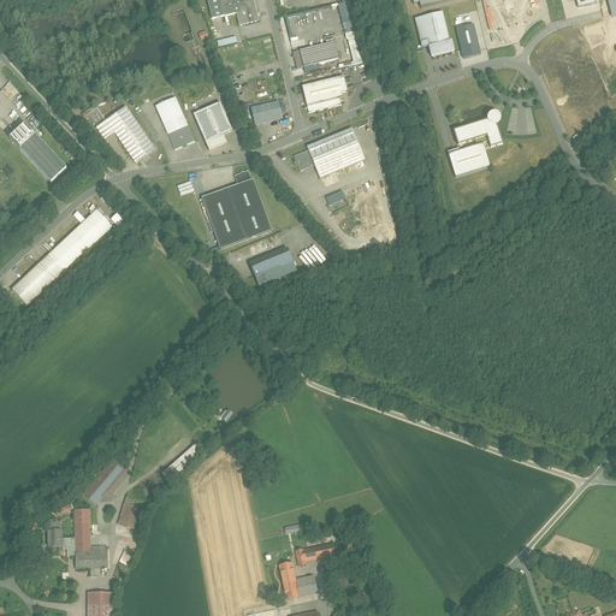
[(207,0),(213,19),(237,15),(240,27),(260,22),(254,0),(207,0)]
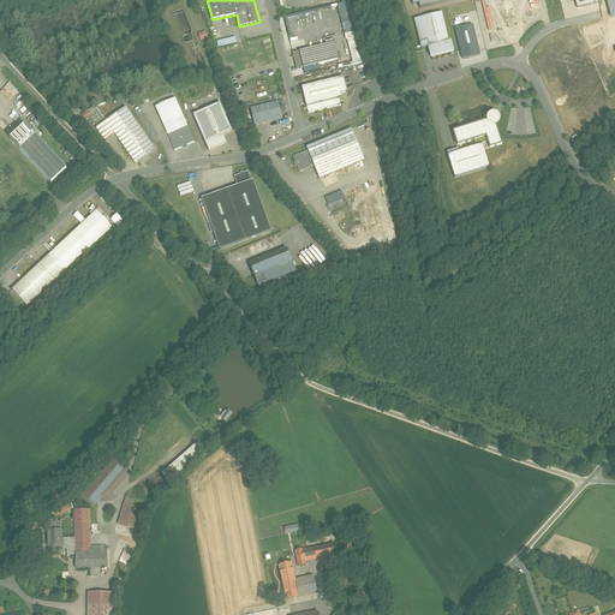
[(442,12),(415,19),(421,43),(428,41),(429,47),(449,42),(442,12)]
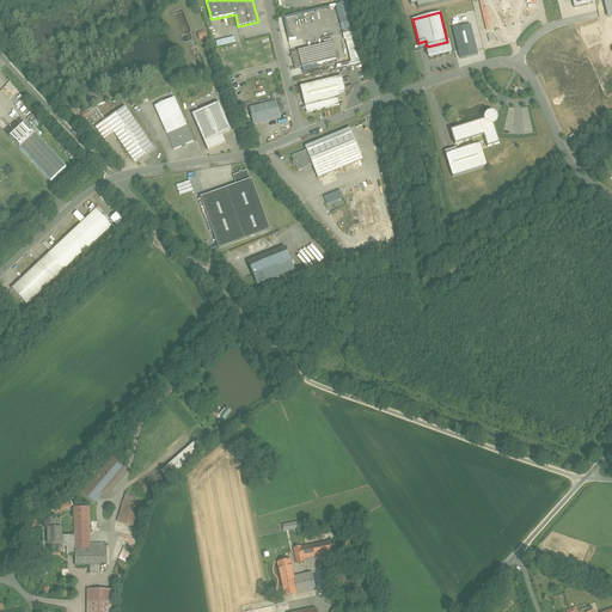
[(471,25),(453,30),(460,59),(478,55),(471,25)]
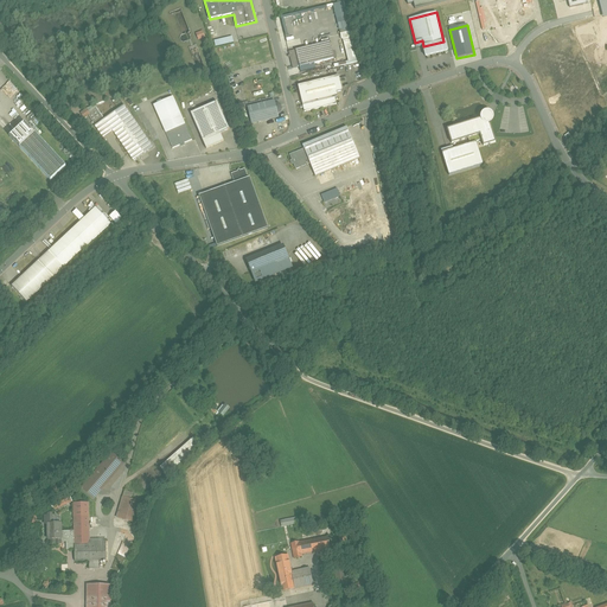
[(198,40),(205,38),(203,31),(196,34),(198,40)]
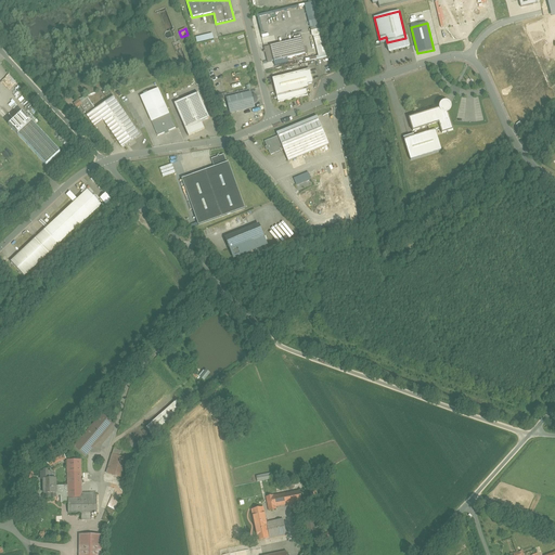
[(321,29),(311,31),(312,37),(313,37),(319,56),(306,60),(306,62),(327,56),(321,29)]
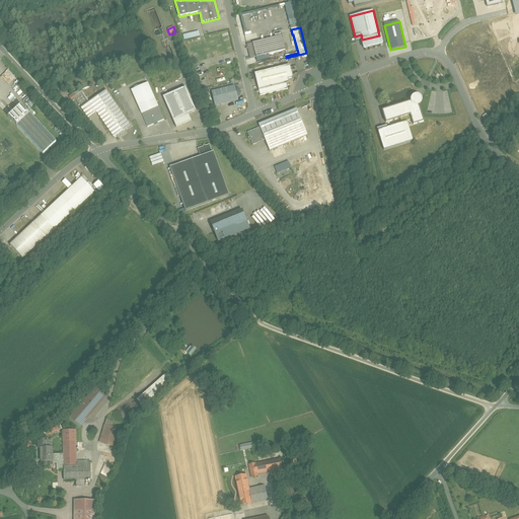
[(362,40),(364,49),(383,44),(381,34),(379,35),(362,40)]
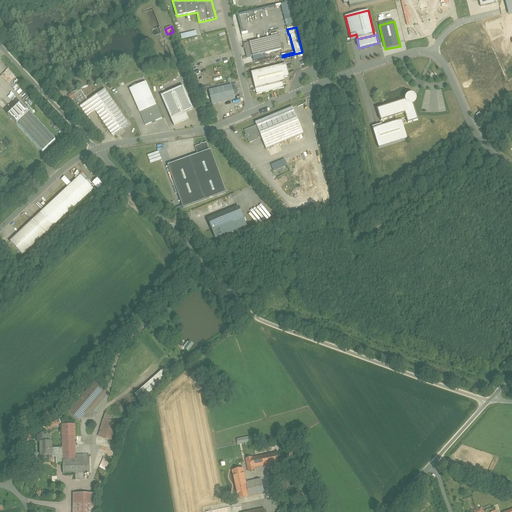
[(278,35),(249,42),(243,44),(247,58),(253,57),(282,50),(278,35)]
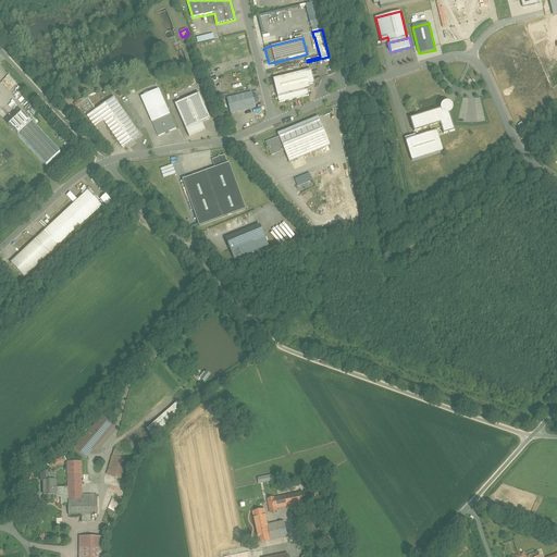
[(311,70),(273,79),(277,97),(308,90),(310,89),(309,85),(314,84),(311,70)]
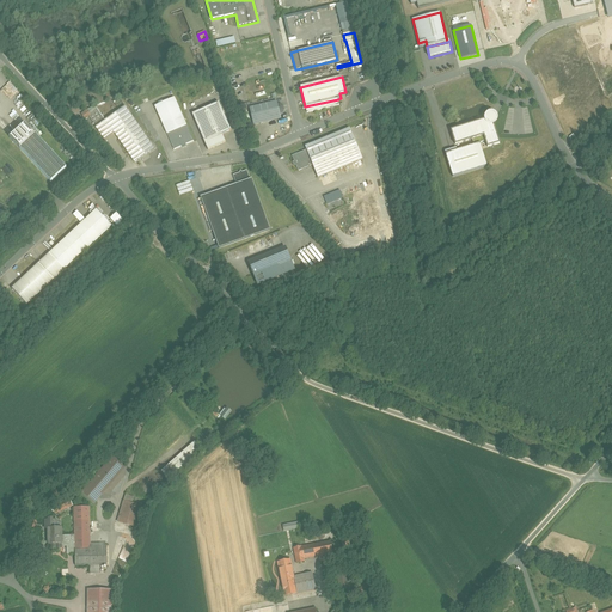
[(175,98),(155,108),(175,150),(194,141),(175,98)]
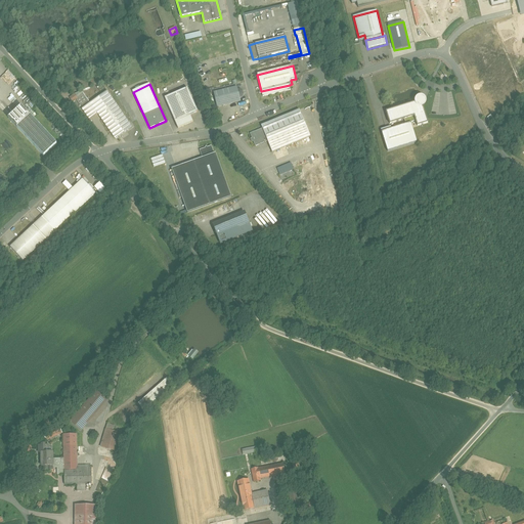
[(290,85),(261,91),(263,96),(291,90),(290,85)]
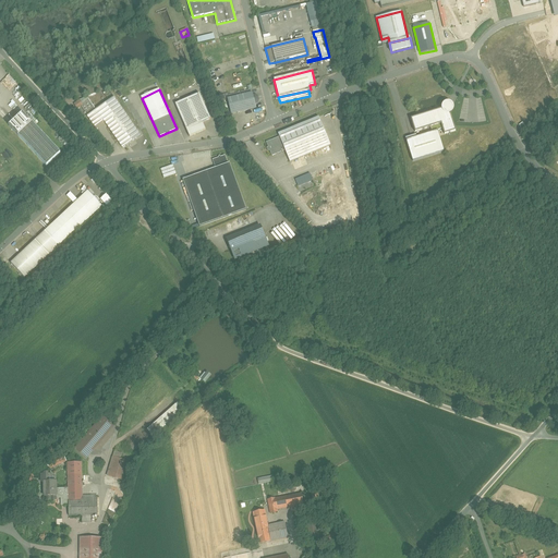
[(253,93),(228,99),(231,112),(256,106),(255,104),(253,96),(253,93)]
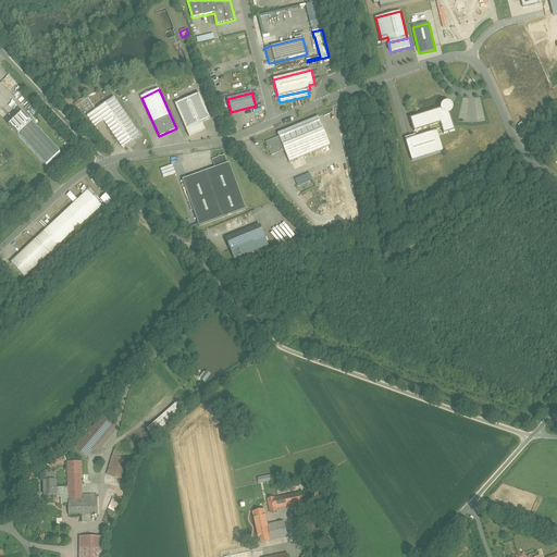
[(199,94),(175,104),(186,128),(186,130),(189,136),(206,130),(202,122),(210,119),(199,94)]
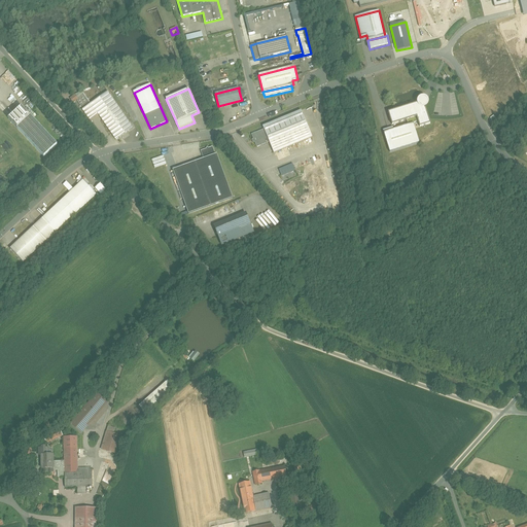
[(108,93),(82,111),(90,121),(98,115),(116,140),(133,128),(108,93)]
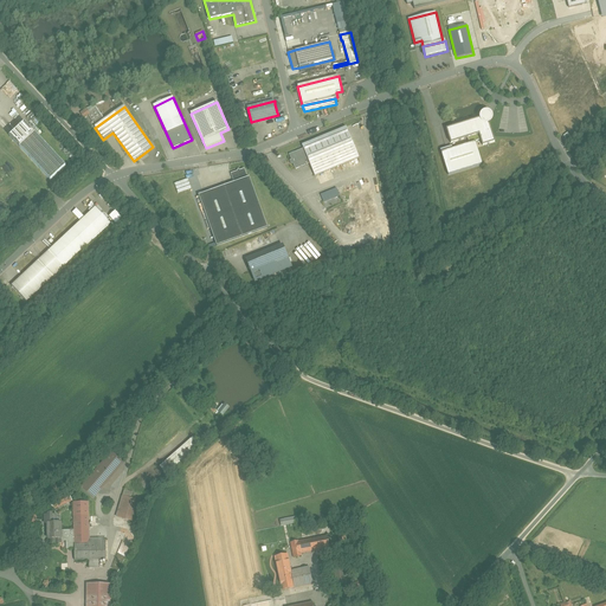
[(481,118),(446,129),(451,143),(468,139),(479,135),(481,140),(483,146),(495,142),(490,124),(489,124),(489,122),(490,121),(491,120),(491,118),(491,117),(491,116),(490,115),(490,114),(489,114),(488,113),(487,113),(485,113),(484,114),(483,114),(482,115),(482,116),(482,117),(482,118),(481,118)]
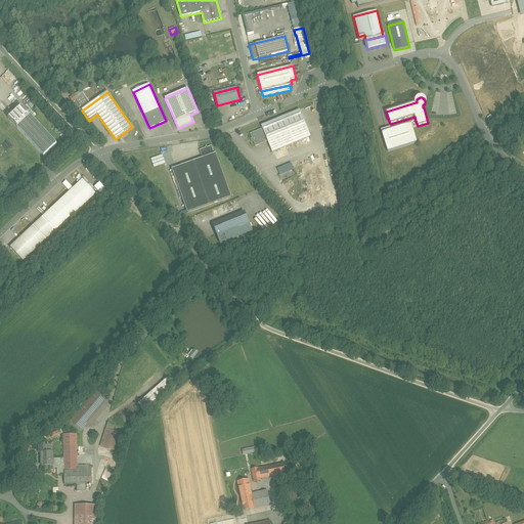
[(228,106),(232,119),(245,115),(241,102),(228,106)]
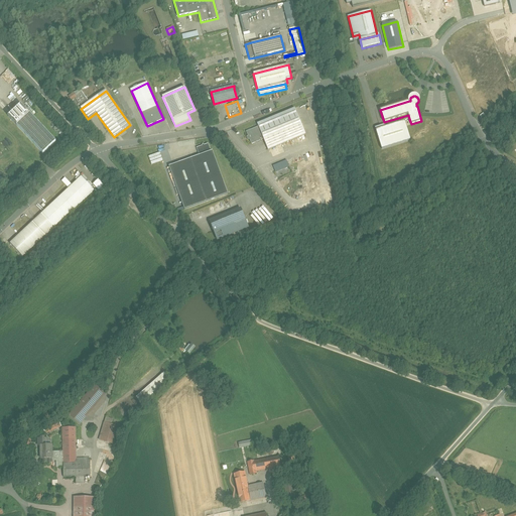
[(56,142),(21,104),(8,116),(43,153),(56,142)]
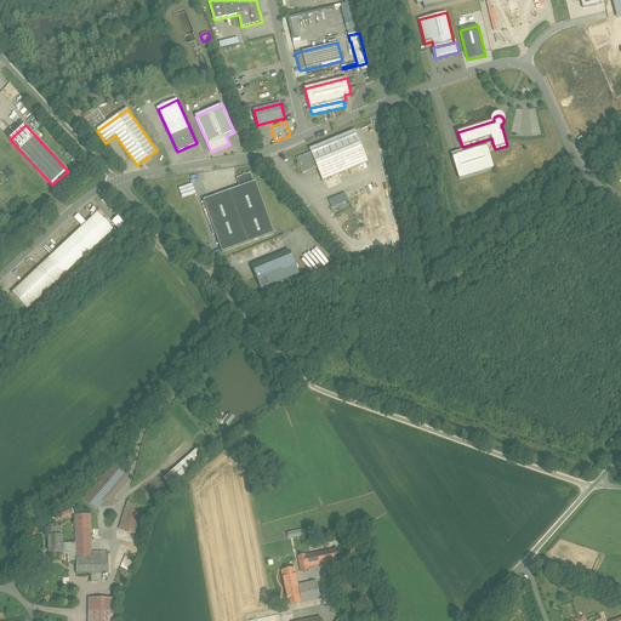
[(355,130),(311,149),(312,153),(318,167),(323,181),(369,161),(355,130)]
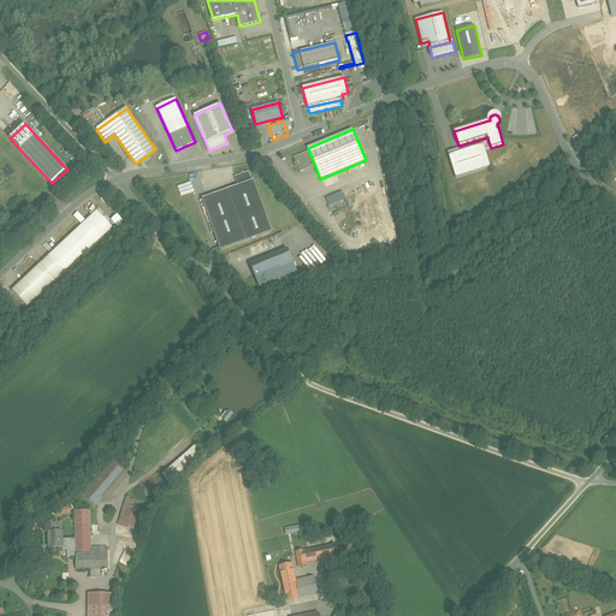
[(478,146),(449,155),(456,178),(491,167),(484,144),(478,146)]
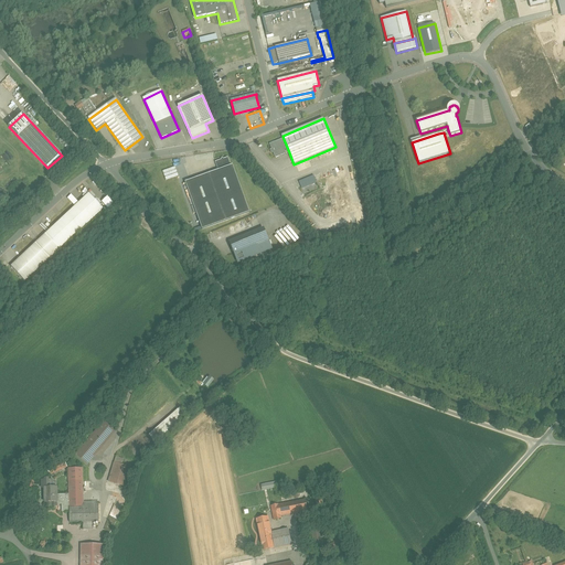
[(284,139),(270,145),(276,158),(289,152),(284,139)]
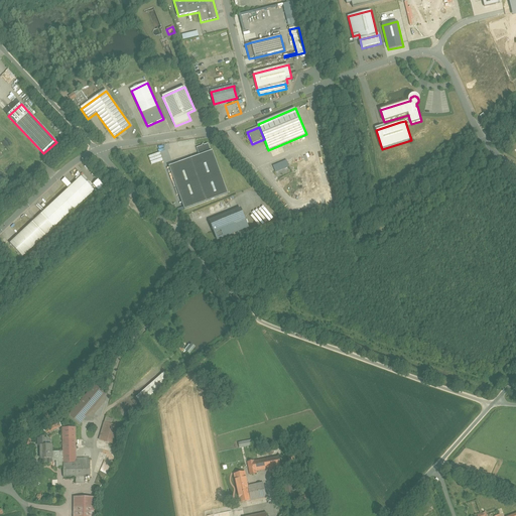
[(209,144),(197,148),(200,155),(212,151),(209,144)]
